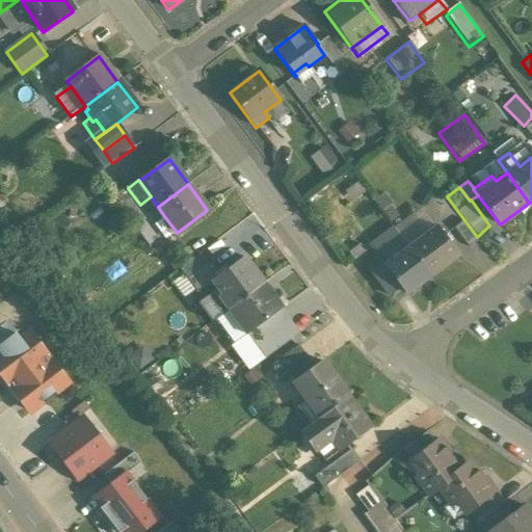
[(325,218),(333,228),(370,198),(363,189),(325,218)]
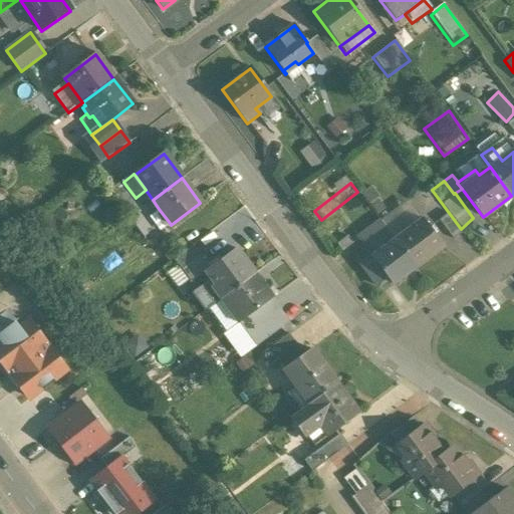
[(136,198),(125,185),(115,192),(133,214),(153,200),(146,190),(136,198)]
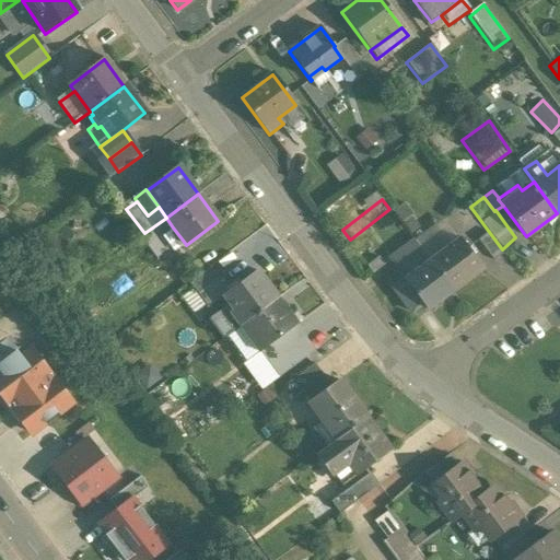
[(163,259),(174,252),(162,235),(173,228),(166,218),(144,233),(163,259)]
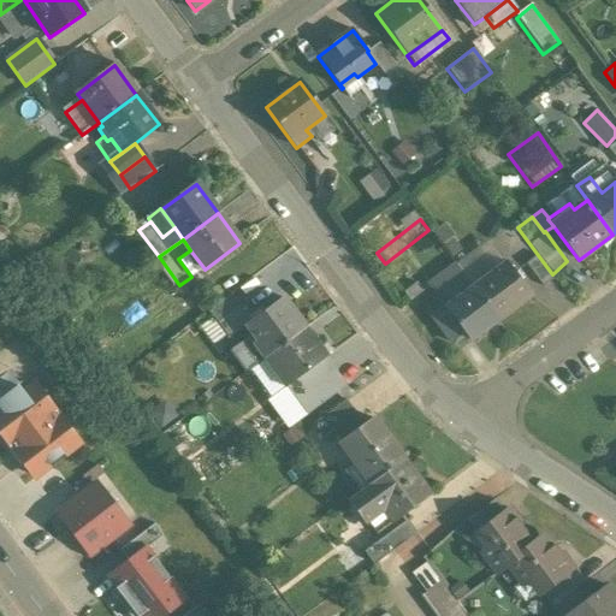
[(203,267),(190,250),(178,259),(191,277),(203,267)]
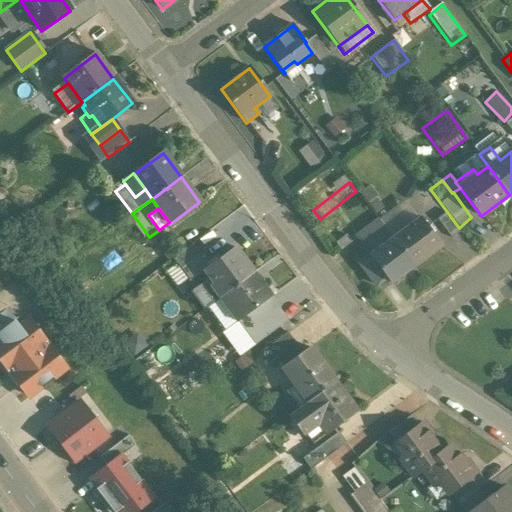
[(323,224),(344,253),(352,247),(331,218),(323,224)]
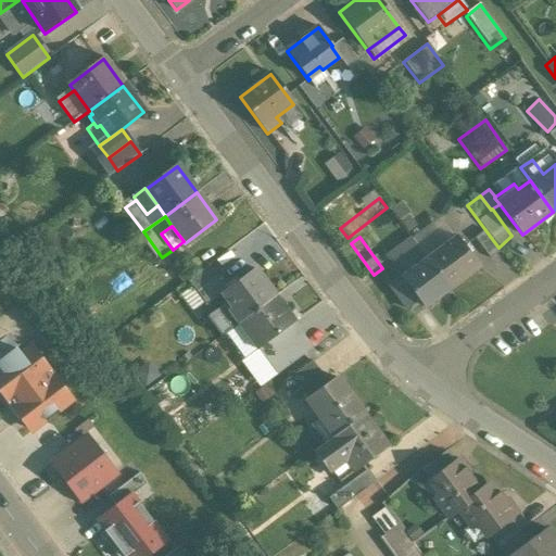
[(457,238),(426,261),(449,290),(479,268),(457,238)]
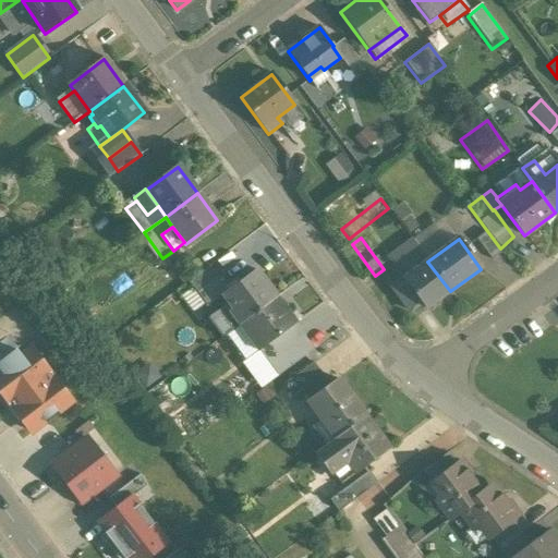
[(450,291),(427,262),(404,279),(422,304),(425,310),(450,291)]
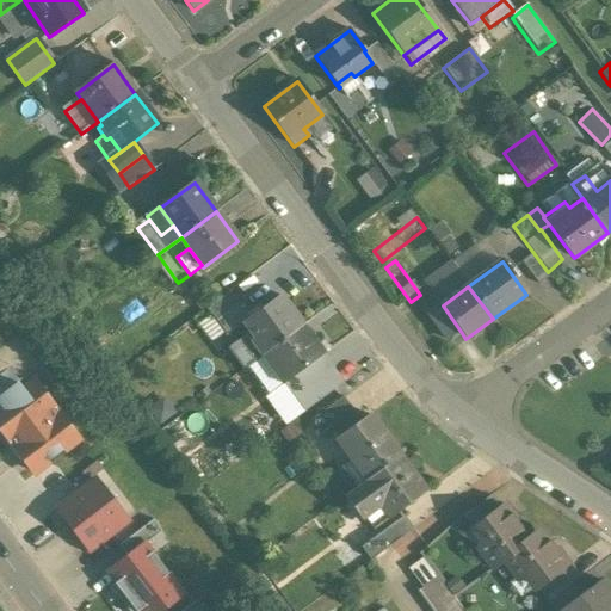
[(239,306),(228,291),(205,308),(216,321),(239,306)]
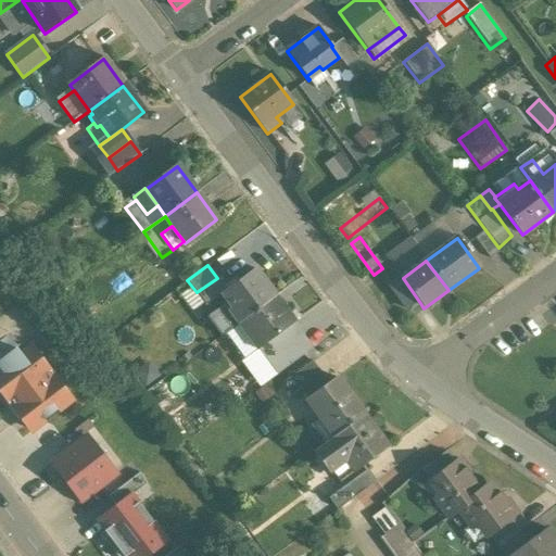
[(274,297),(254,270),(222,294),(241,320),(274,297)]
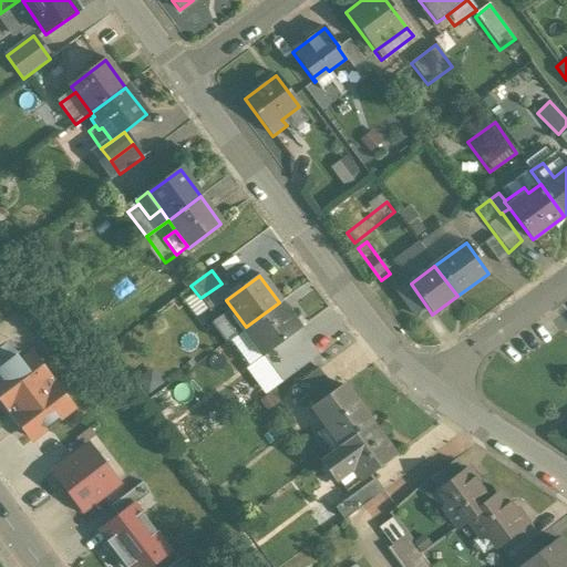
[(429,309),(411,284),(399,292),(419,316),(429,309)]
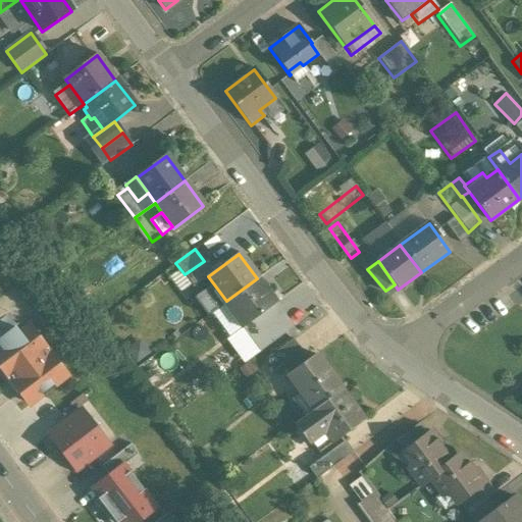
[(257,278),(226,301),(229,305),(245,325),(274,303),(257,278)]
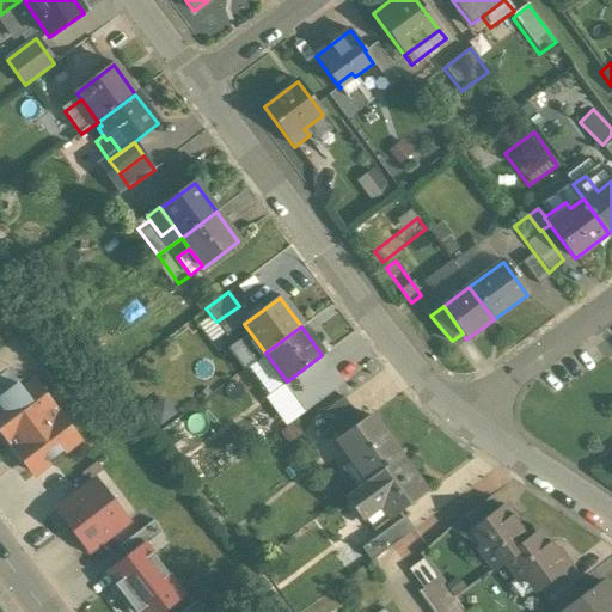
[(269,357),(249,373),(267,397),(287,381),(269,357)]
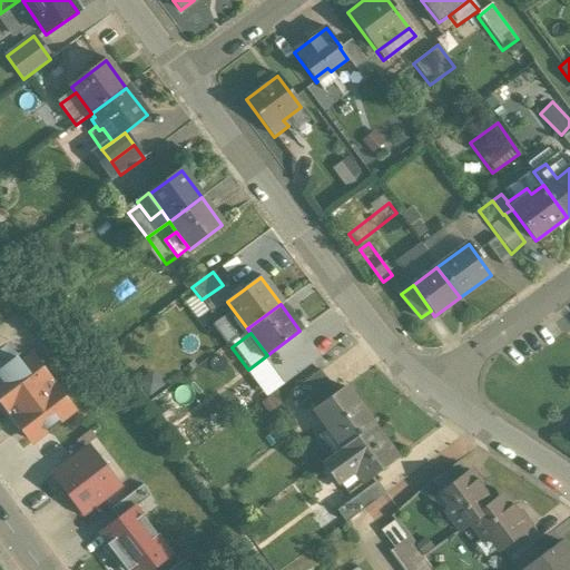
[(71,411),(31,359),(21,366),(15,359),(0,370),(0,380),(1,381),(0,381),(0,401),(31,442),(71,411)]
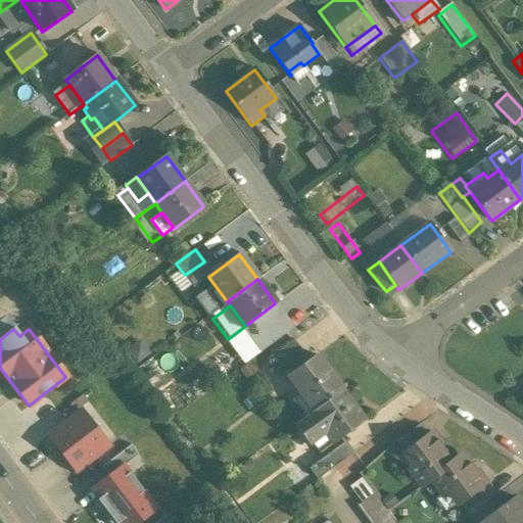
[(293,340),(267,361),(275,372),(302,352),(293,340)]
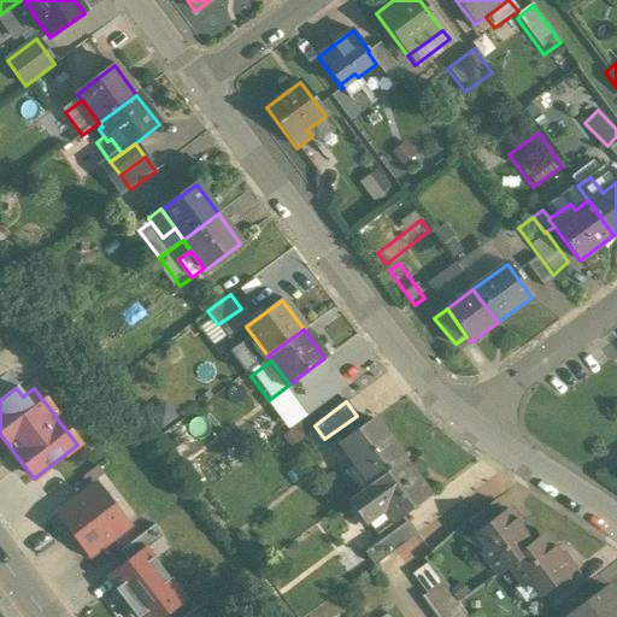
[(403,462),(372,421),(340,444),(357,466),(370,486),(403,462)]
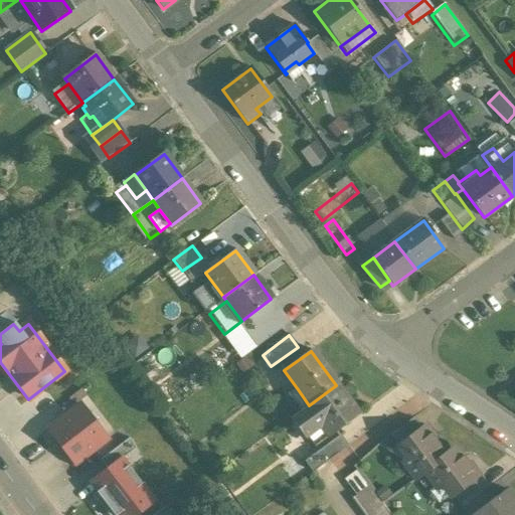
[(301,410),(291,418),(305,437),(320,425),(329,438),(343,426),(342,425),(358,414),(336,385),(309,405),(301,410)]
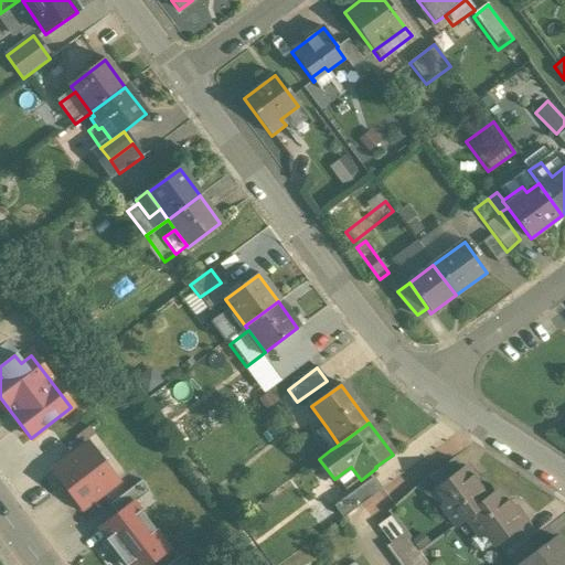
[(339,445),(327,427),(318,434),(330,450),(339,445)]
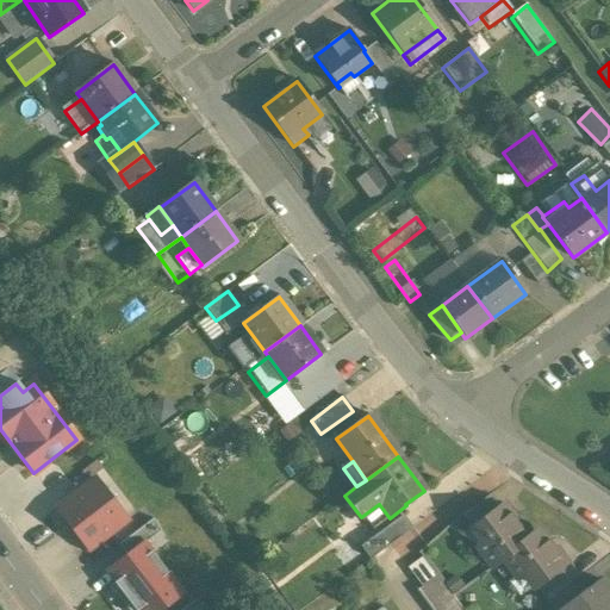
[(95,480),(57,510),(68,523),(64,526),(66,527),(69,524),(88,549),(85,553),(86,554),(110,535),(126,522),(95,480)]
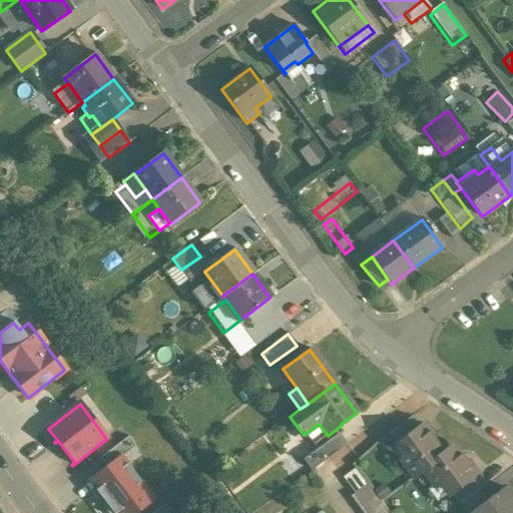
[(419,428),(411,417),(389,434),(397,445),(419,428)]
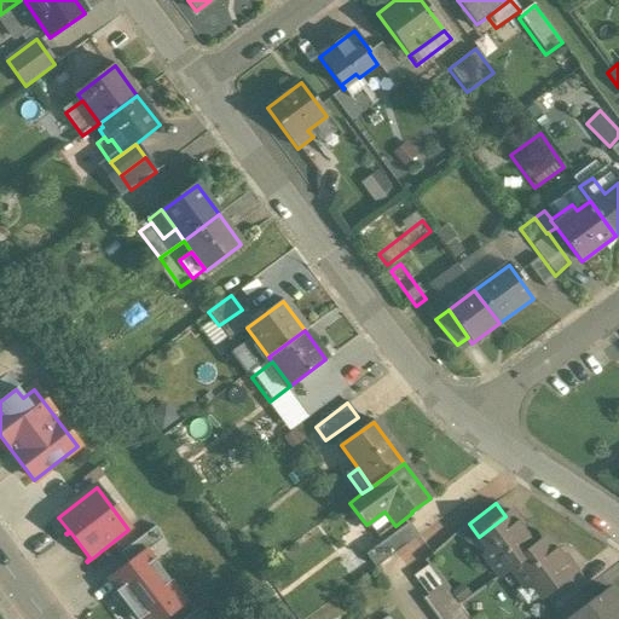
[(505,516),(479,537),(486,547),(484,557),(498,576),(509,567),(534,549),(521,531),(522,527),(514,515),(509,514),(505,516)]
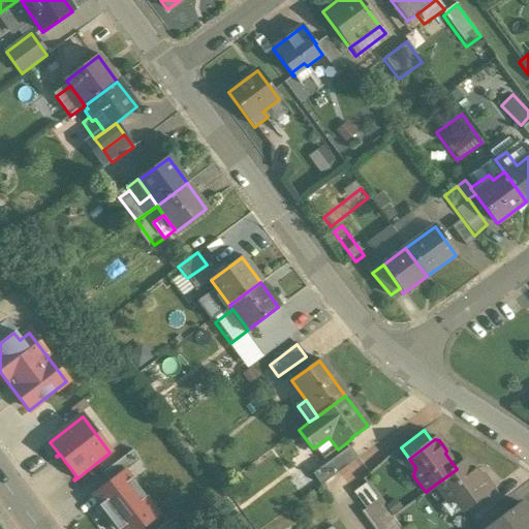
[(349,446),(329,462),(338,473),(358,458),(349,446)]
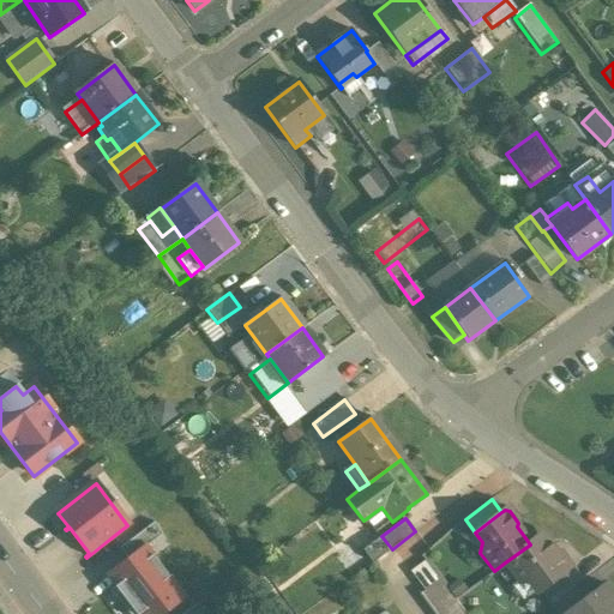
[(381,536),(362,549),(372,564),(392,549),(381,536)]
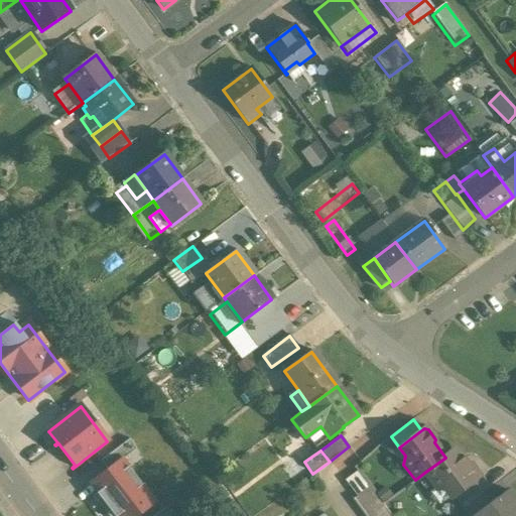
[(445,458),(424,473),(436,487),(443,488),(448,495),(454,495),(474,481),(476,479),(477,475),(470,466),(466,465),(455,450),(445,458)]
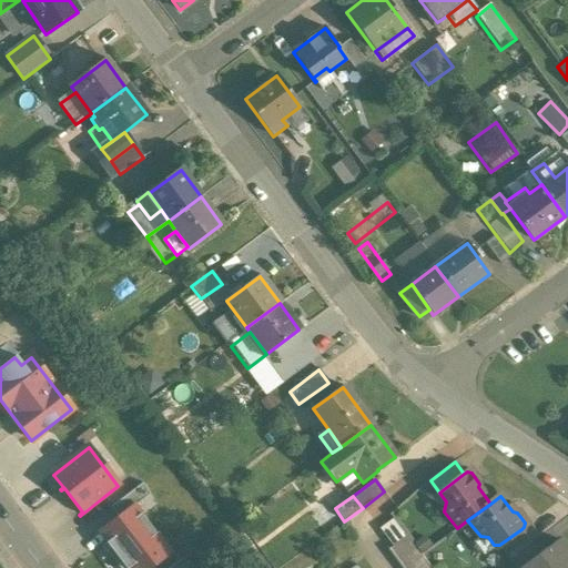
[(134,507),(119,519),(122,524),(104,537),(109,543),(107,545),(108,546),(124,567),(150,567),(170,553),(134,507)]
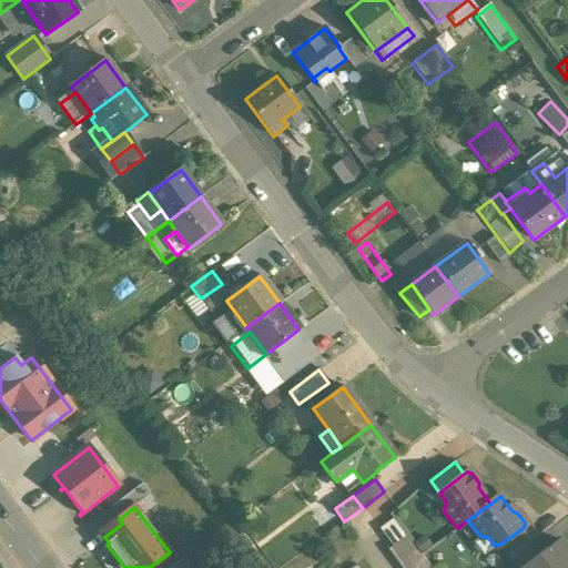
[(521,529),(499,545),(509,560),(531,544),(521,529)]
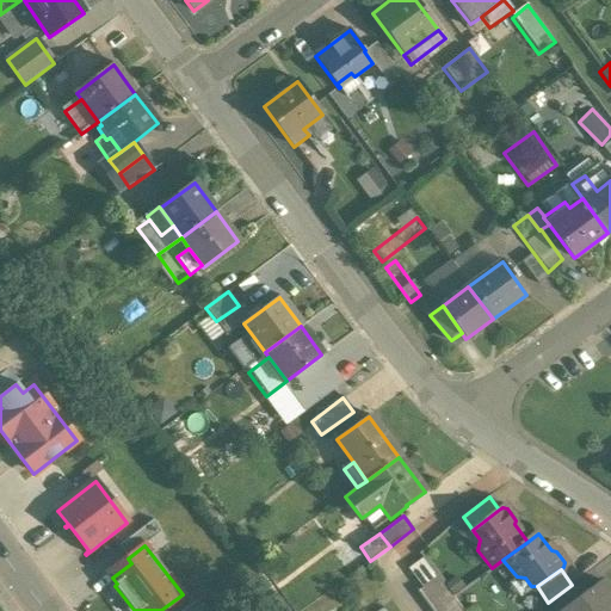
[(462,610),(438,578),(418,592),(431,610),(462,610)]
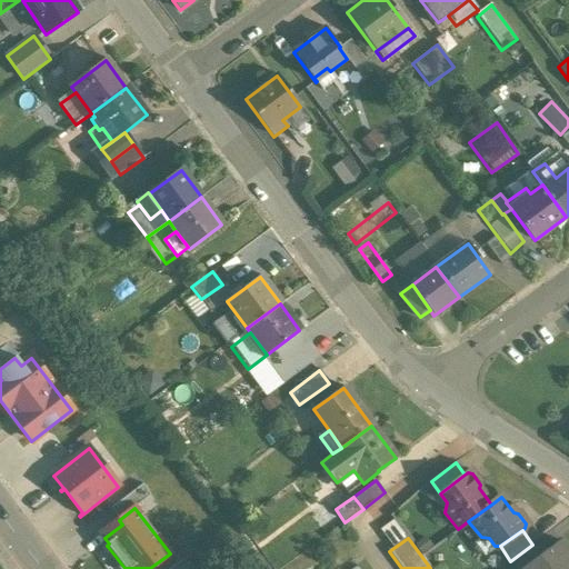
[(540,556),(521,568),(568,568),(568,553),(559,541),(540,556)]
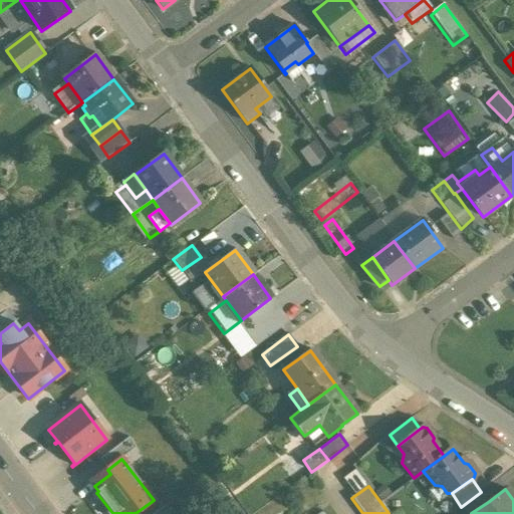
[(481,492),(461,507),(465,513),(471,513),(488,502),(481,492)]
